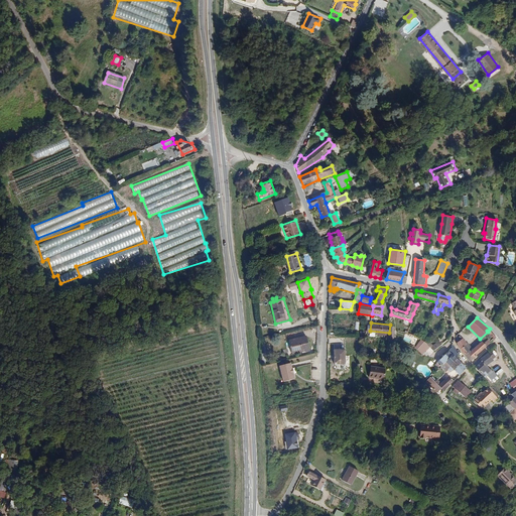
[(496,337),(490,329),(487,331),(488,332),(494,339),(496,337)]
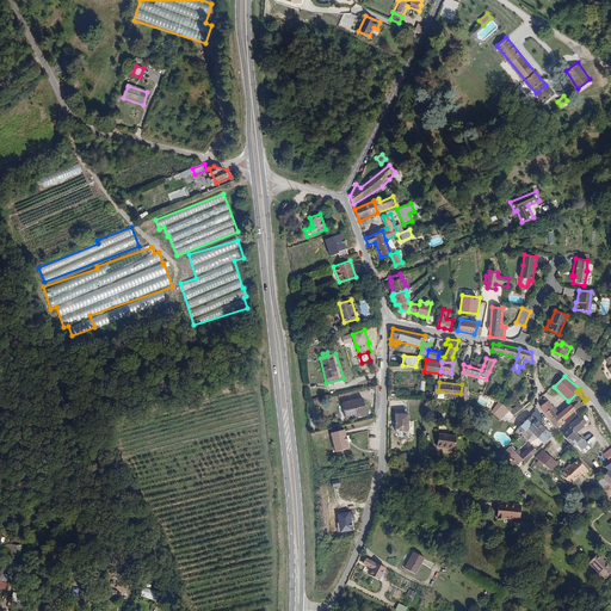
[(341,402),(345,419),(366,414),(363,397),(341,402)]
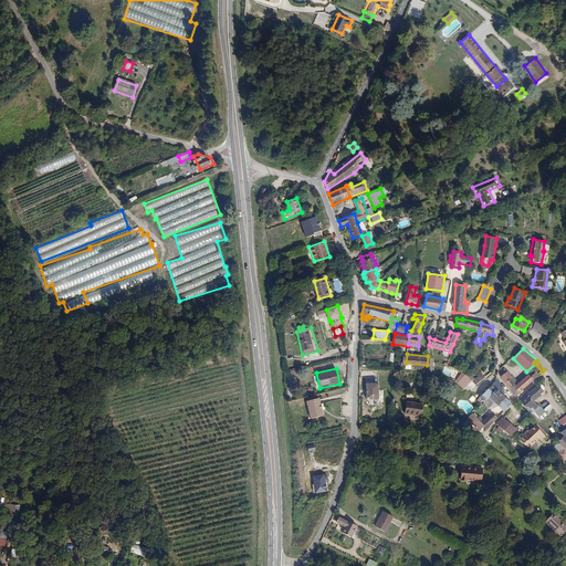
[(505,384),(513,376),(509,370),(507,370),(501,376),(505,384)]
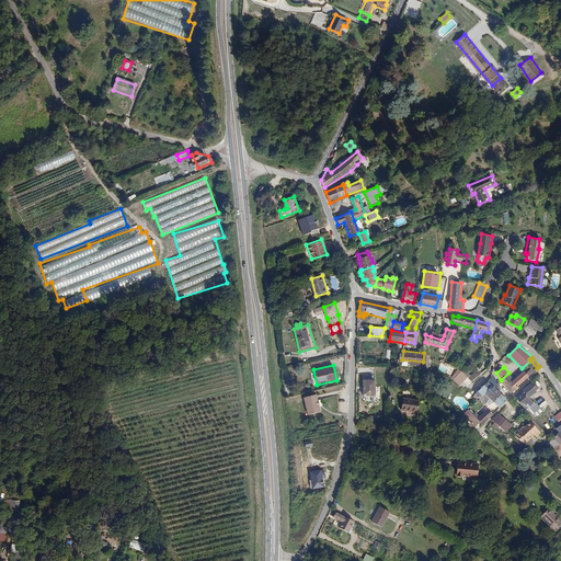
[(467,376),(457,369),(450,378),(459,386),(467,376)]
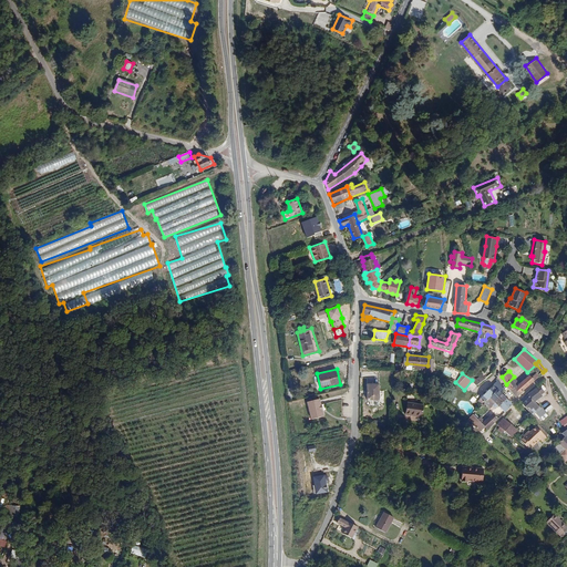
[(483,374),(474,381),(476,385),(485,379),(483,374)]
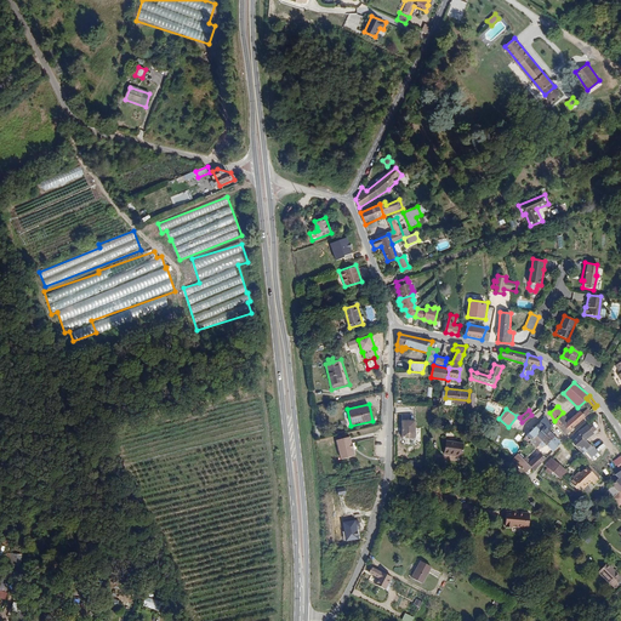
[(563,412),(554,421),(567,436),(586,416),(582,412),(580,410),(567,422),(564,420),(567,417),(563,411),(563,412)]
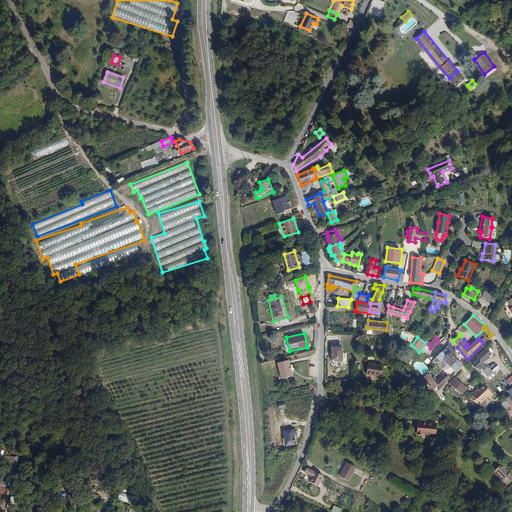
[(449,342),(445,347),(451,353),(455,351),(449,342)]
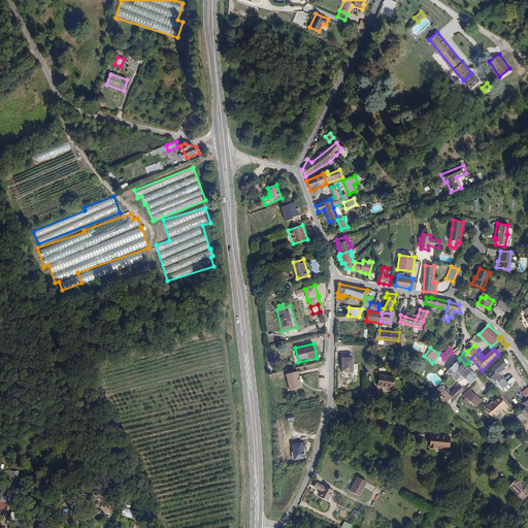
[(354,373),(354,357),(342,357),(342,372),(354,373)]
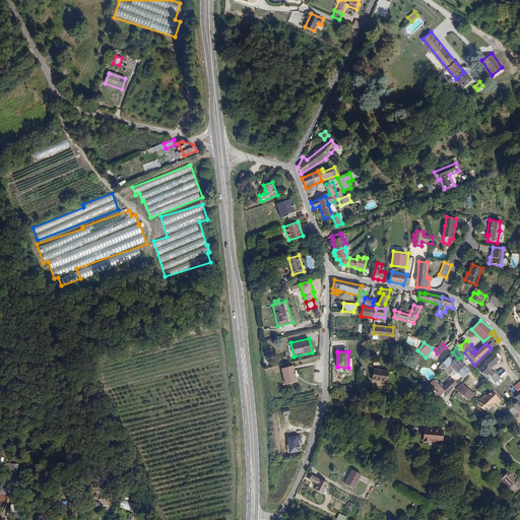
[(453,367),(454,368),(460,361),(458,359),(452,352),(438,367),(443,371),(445,370),(450,364),(453,367)]
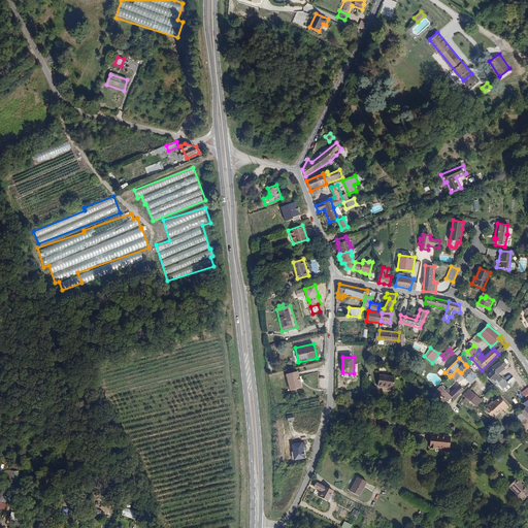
[(500,362),(499,361),(490,369),(490,370),(486,374),(494,385),(497,382),(503,390),(508,385),(499,374),(505,368),(504,367),(507,365),(503,360),(500,362)]
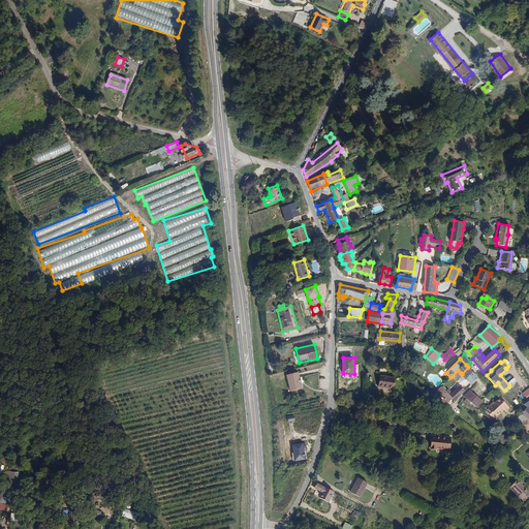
[(468,367),(462,374),(465,377),(471,371),(468,367)]
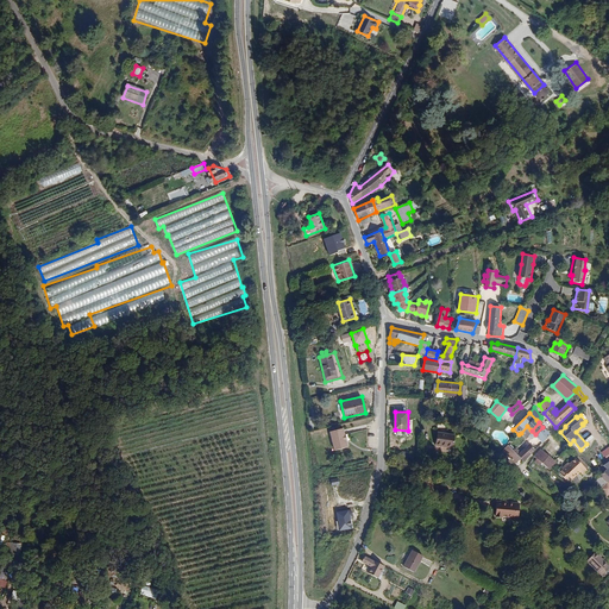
[(527,426),(521,433),(523,437),(531,429),(527,426)]
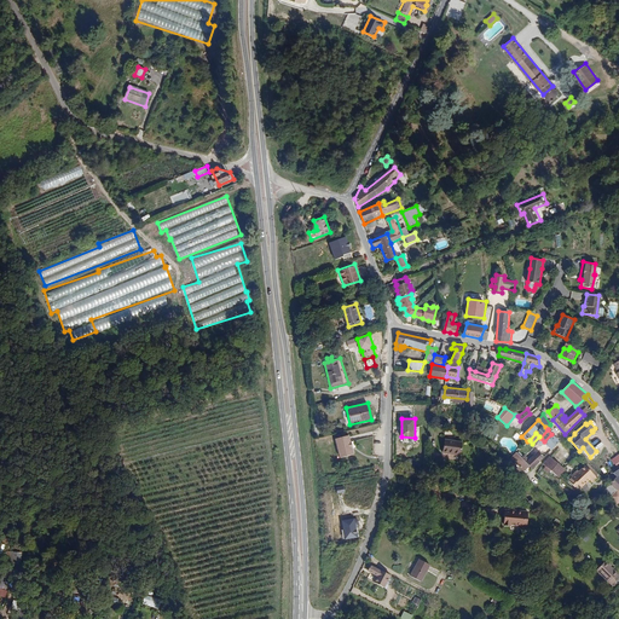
[(559,441),(551,434),(544,441),(553,450),(559,441)]
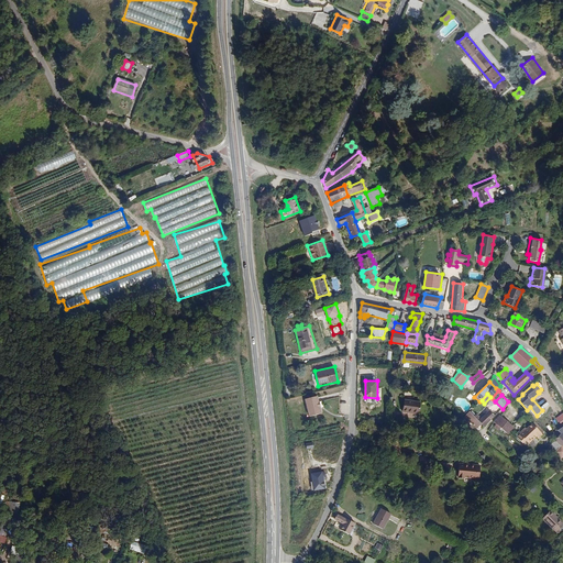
[(319,401),(318,396),(305,399),(309,417),(322,414),(320,407),(322,407),(321,401),(319,401)]
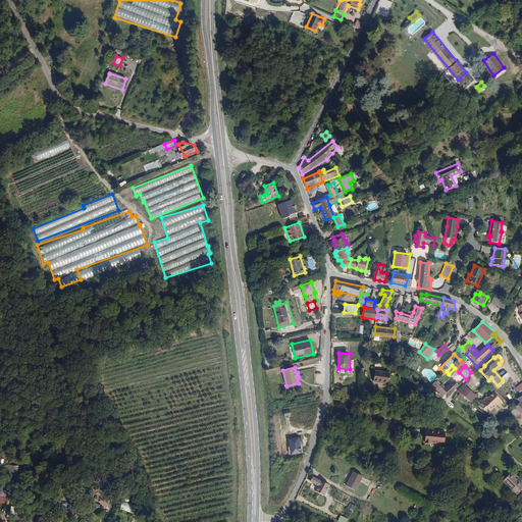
[(390,372),(375,370),(373,382),(388,384),(390,372)]
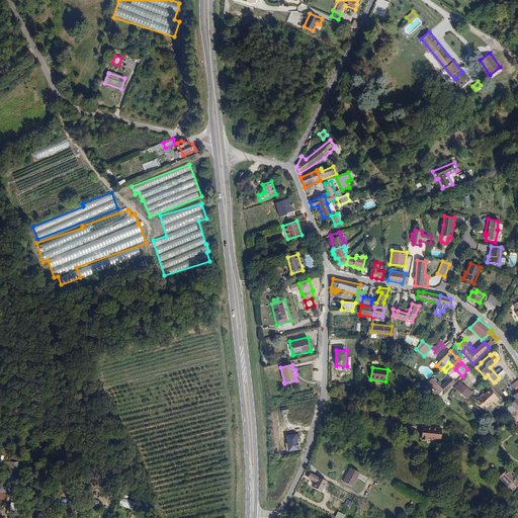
[(450,377),(446,381),(450,386),(454,381),(450,377)]
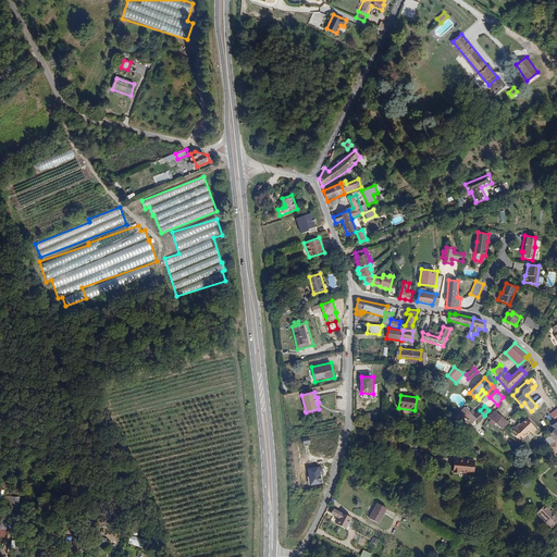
[(465,407),(459,411),(470,423),(475,419),(478,422),(484,416),(480,410),(477,413),(473,417),(470,412),(465,407)]
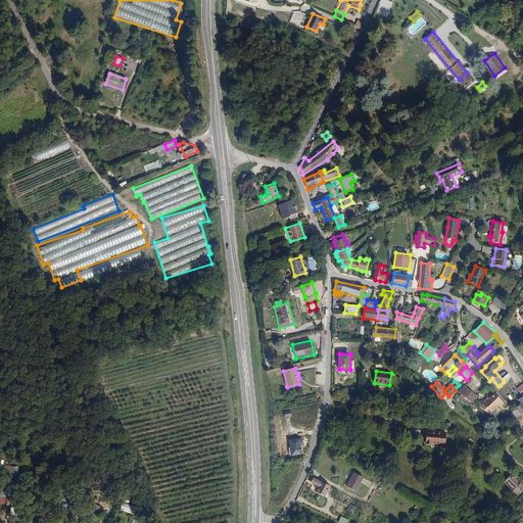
[(460,390),(459,391),(473,403),(478,396),(464,384),(460,390)]
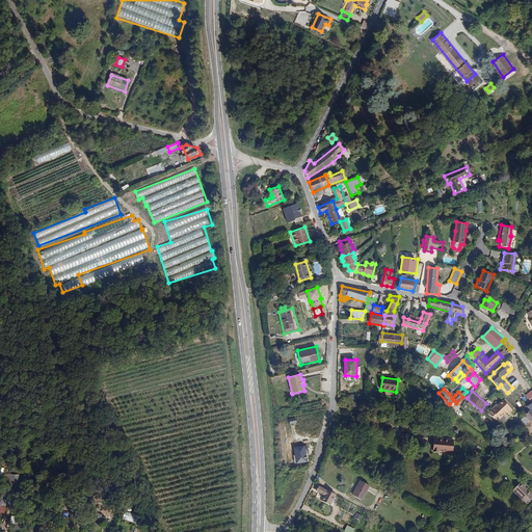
[(499,421),(504,416),(507,418),(514,409),(503,399),(489,413),(499,421)]
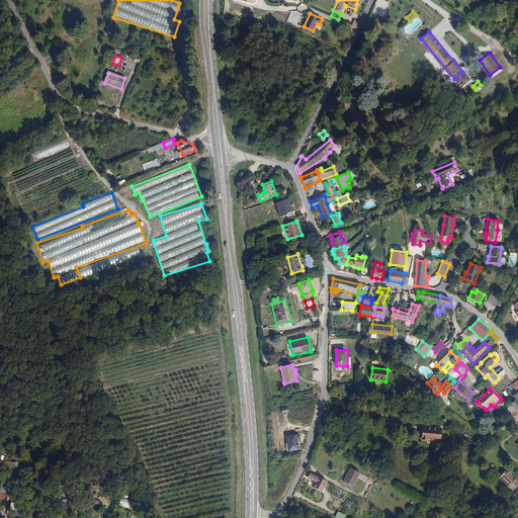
[(505,410),(511,416),(517,410),(517,408),(517,393),(514,396),(517,399),(505,410)]
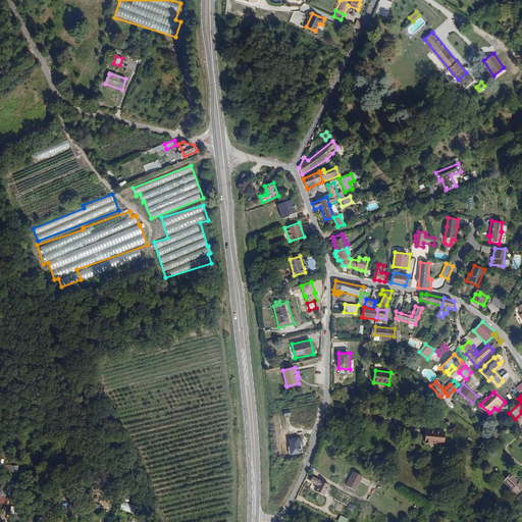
[(445,445),(446,430),(425,429),(424,442),(428,444),(429,440),(434,440),(434,445),(445,445)]
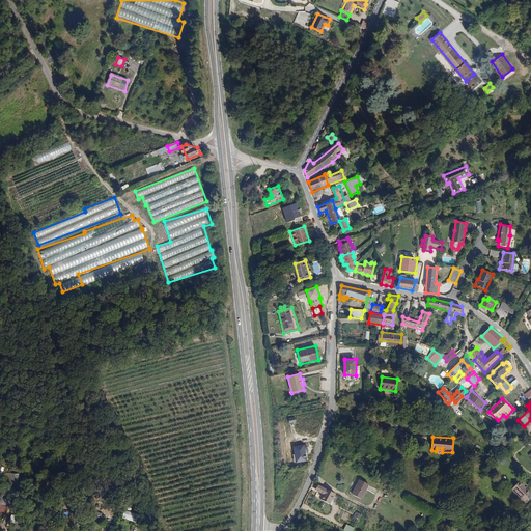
[(304,445),(294,446),(296,463),(307,460),(306,452),(308,450),(308,446),(304,445)]
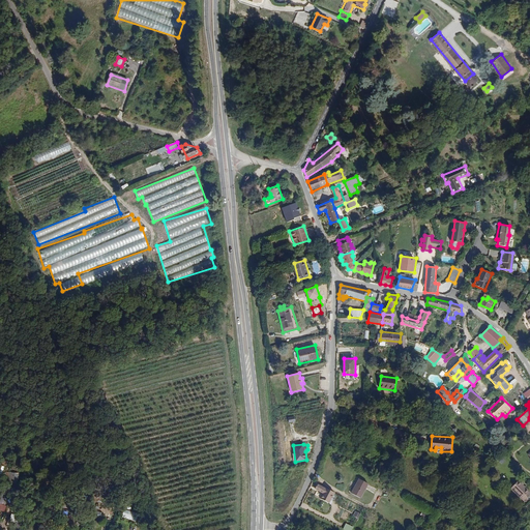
[(369,484),(358,478),(350,493),(361,499),(367,487),(369,484)]
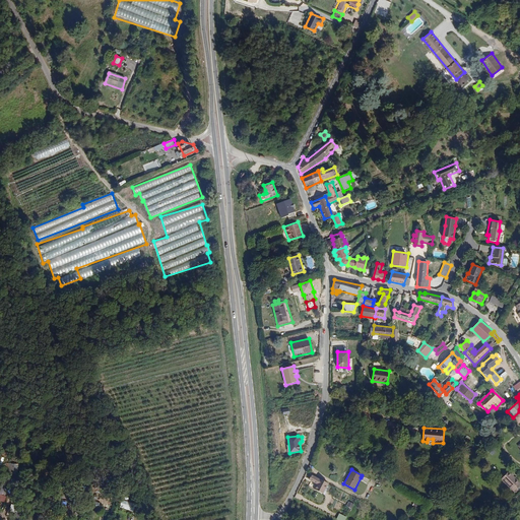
[(510,471),(501,479),(511,490),(512,489),(514,492),(519,485),(519,483),(519,482),(519,481),(510,471)]
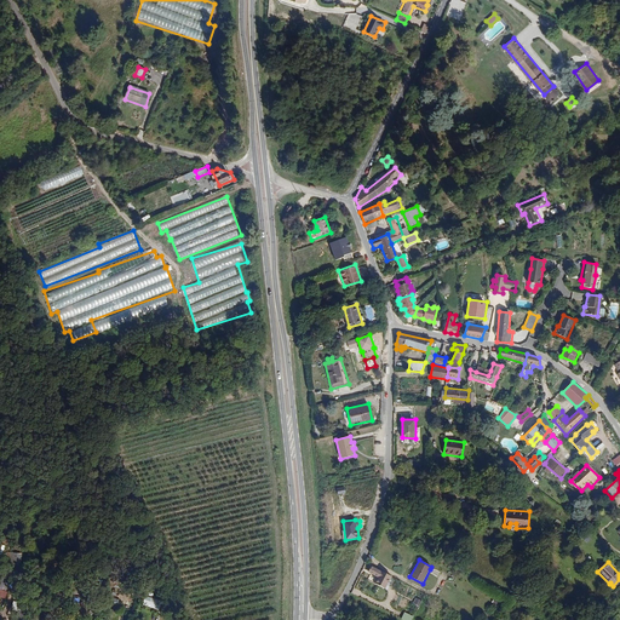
[(391,577),(372,566),(368,573),(378,578),(375,583),(385,589),(391,577)]
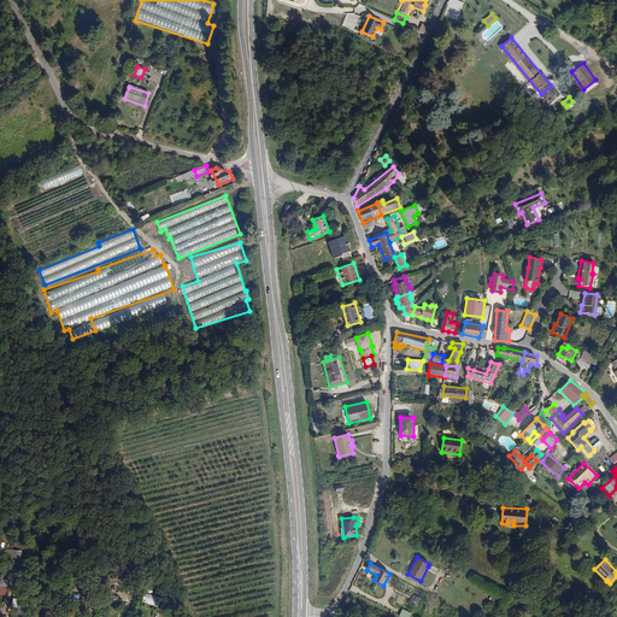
[(1,574),(0,579),(0,593),(5,595),(11,577),(1,574)]
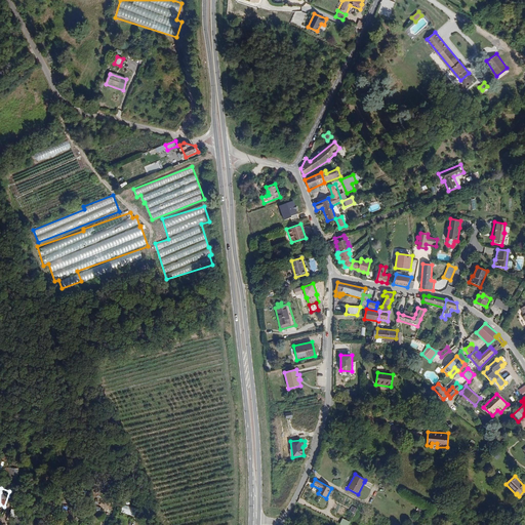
[(123,505),(121,513),(135,516),(137,509),(123,505)]
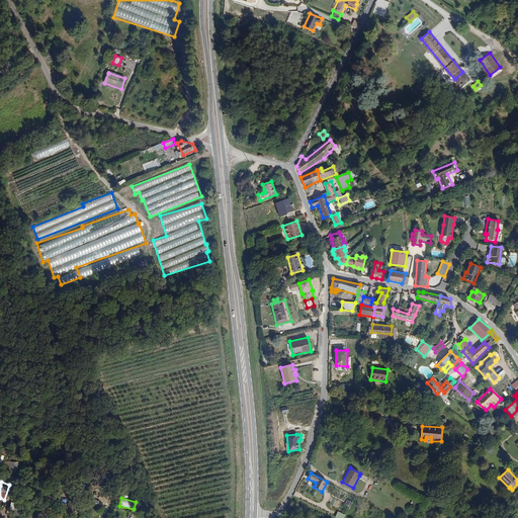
[(10,509),(18,511),(19,504),(11,502),(10,509)]
